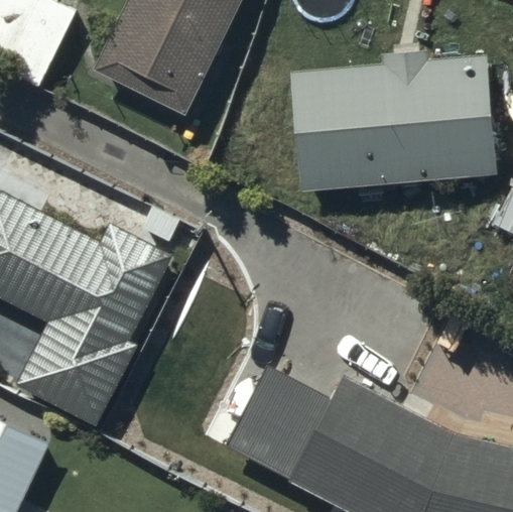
[(75,11),(51,0),(0,0),(0,65),(39,84),(75,11)]
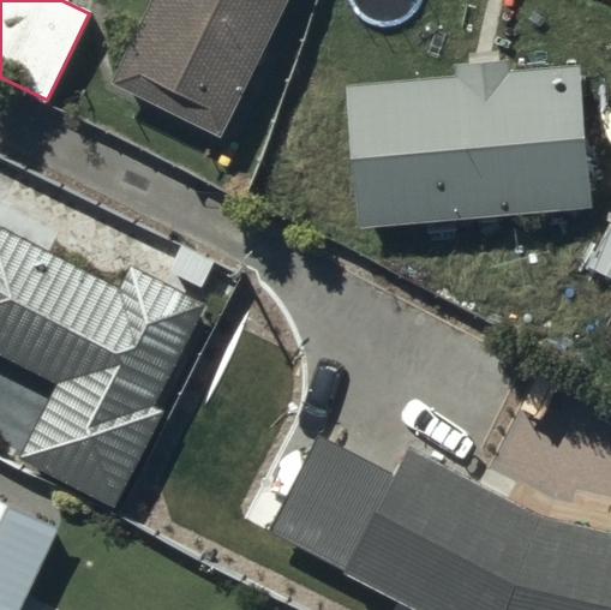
[(155,0),(115,82),(222,135),(288,0),(155,0)]
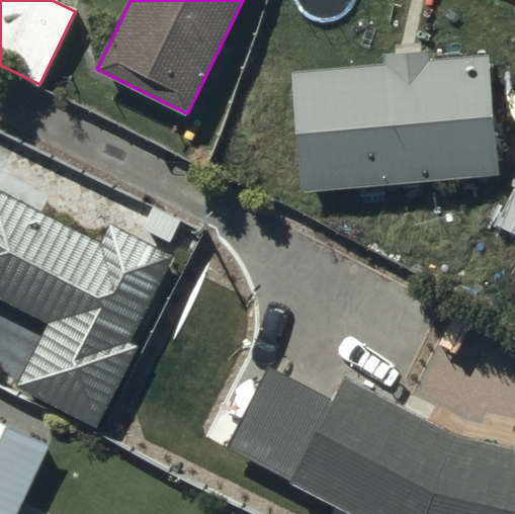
[(387,64),(294,72),(306,193),(503,175),(492,55),(432,60),(431,51),(385,55),(387,64)]
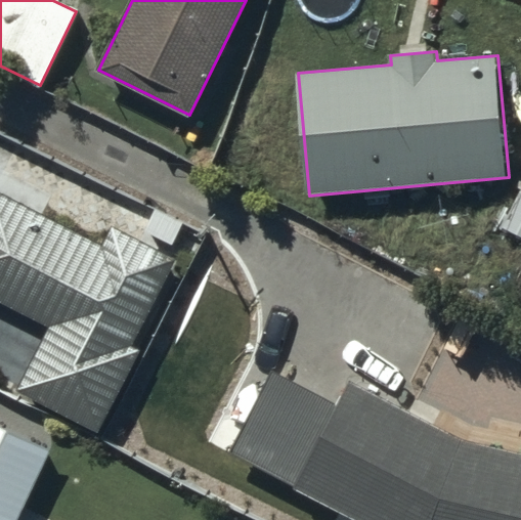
[(176,261),(114,228),(106,243),(0,187),(0,304),(47,328),(14,392),(99,435),(142,352),(132,347),(176,261)]
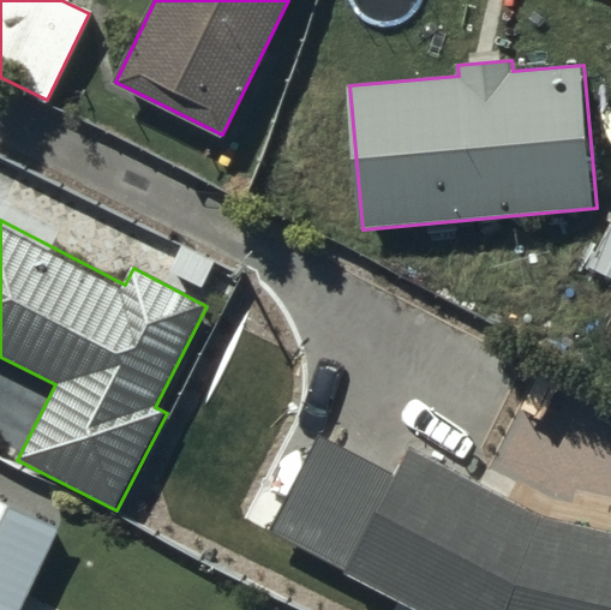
[(610,221),(610,222),(589,264),(610,275),(610,221)]
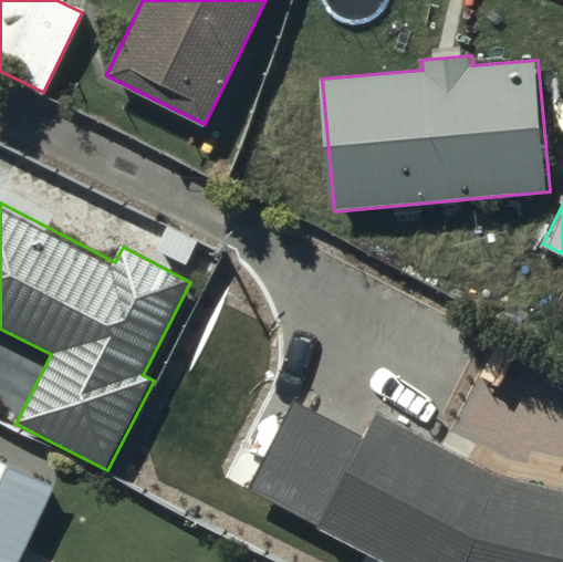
[(197,241),(168,226),(156,248),(185,262),(197,241)]
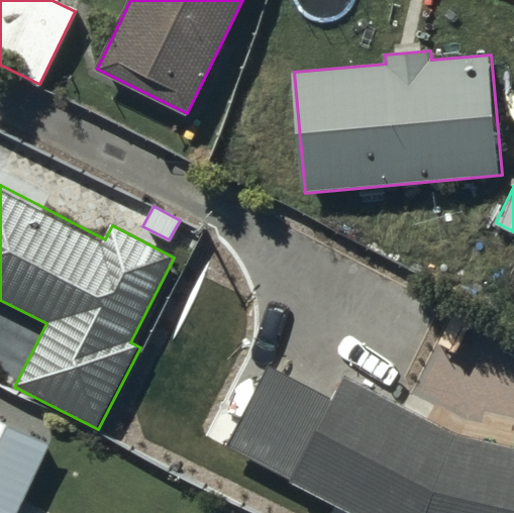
[(225,352),(162,319),(124,392),(211,436),(220,420),(197,408),(225,352)]
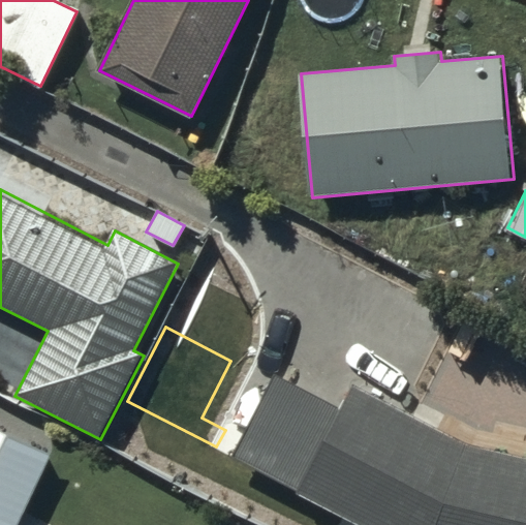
[(525,524),(525,459),(468,448),(353,387),(343,407),(278,372),(233,455),(363,524),(525,524)]
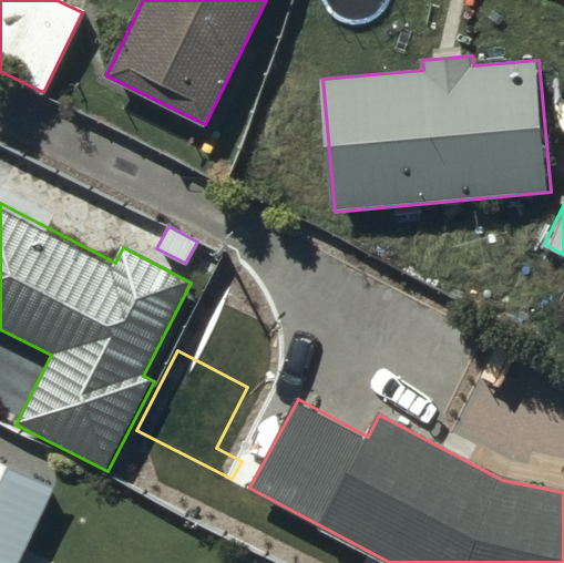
[(16,562),(52,488),(0,462),(0,562),(16,562)]
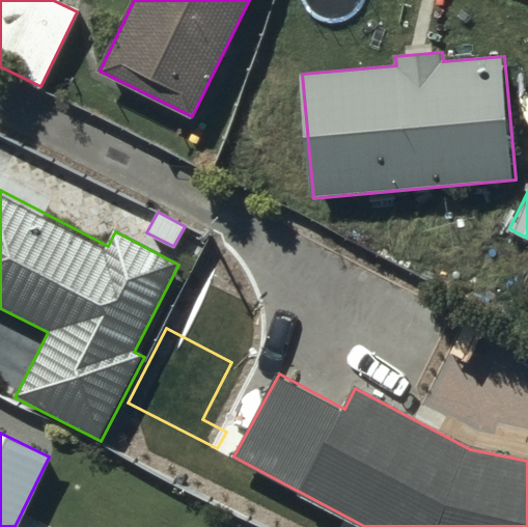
All buildings are outlined.
